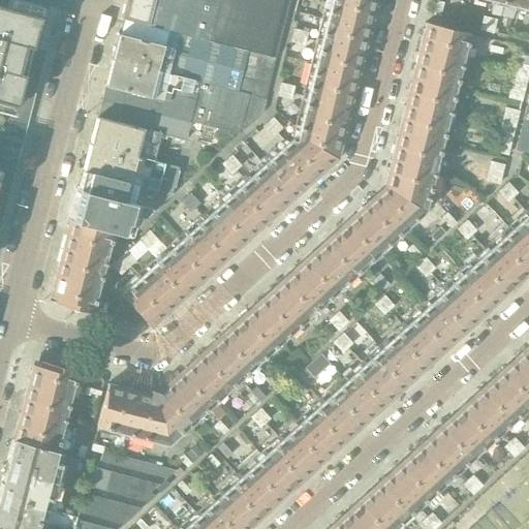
[(0,0),(0,230),(27,127),(57,10),(12,0),(0,0)]
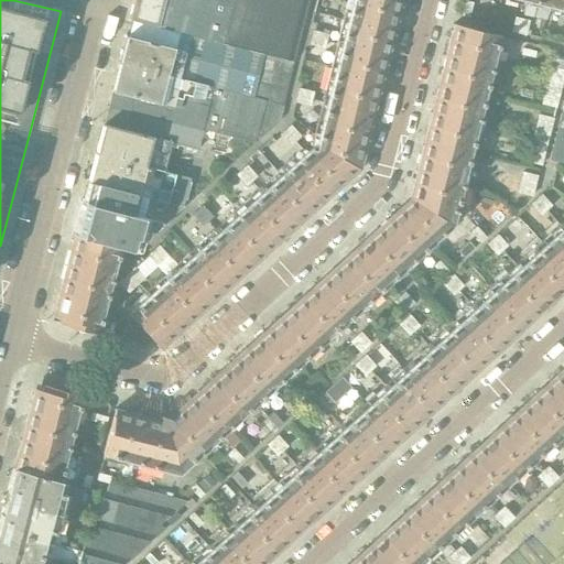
[(220,44),(263,55),(263,56),(294,63),(302,34),(310,0),(133,0),(129,21),(220,44)]
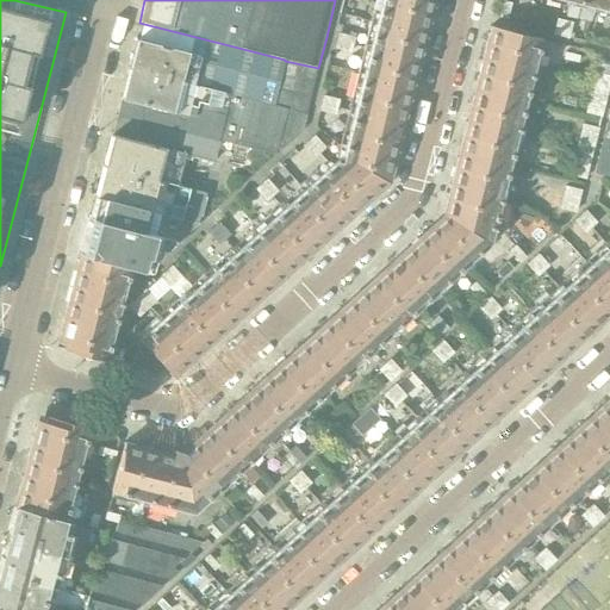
[(371,49),(417,61),(431,0),(377,0),(368,38),(373,39),(371,49)]
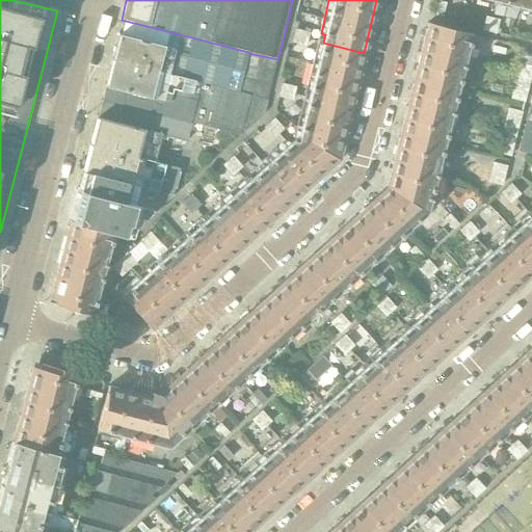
[(531,0),(494,0),(494,1),(503,3),(501,7),(531,15),(531,0)]
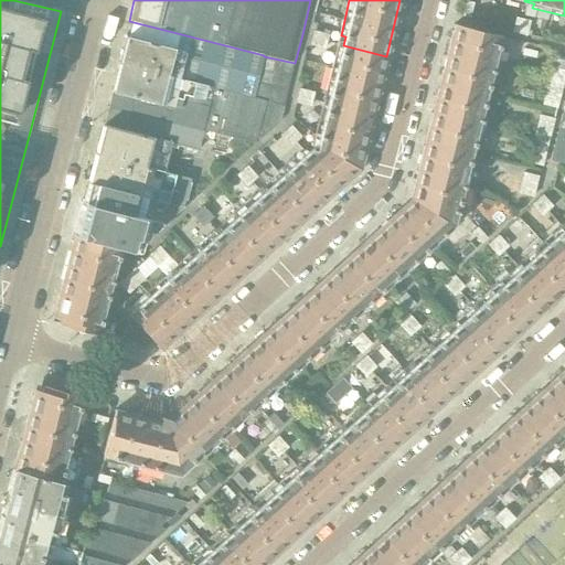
[(469,19),(472,3),(466,2),(461,18),(469,19)]
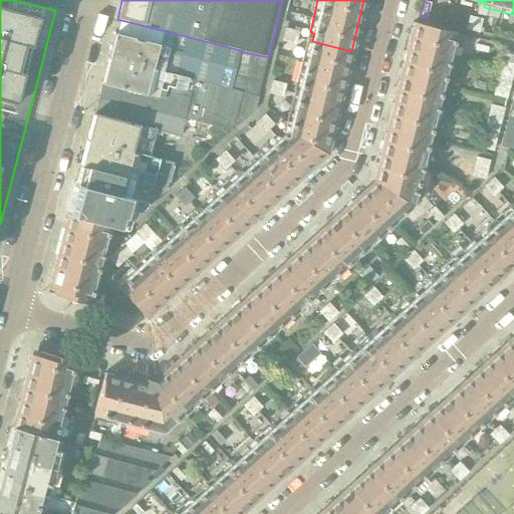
[(472,31),(475,18),(469,17),(466,30),(472,31)]
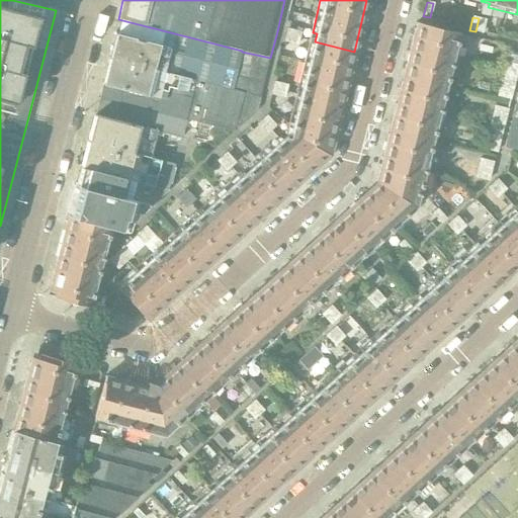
[(479,18),(476,31),(483,33),(486,20),(479,18)]
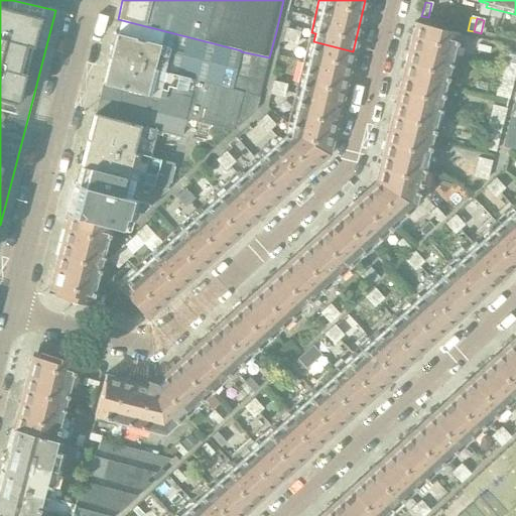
[(401,77),(442,87),(444,80),(448,81),(458,43),(454,42),(456,34),(414,24),(401,77)]
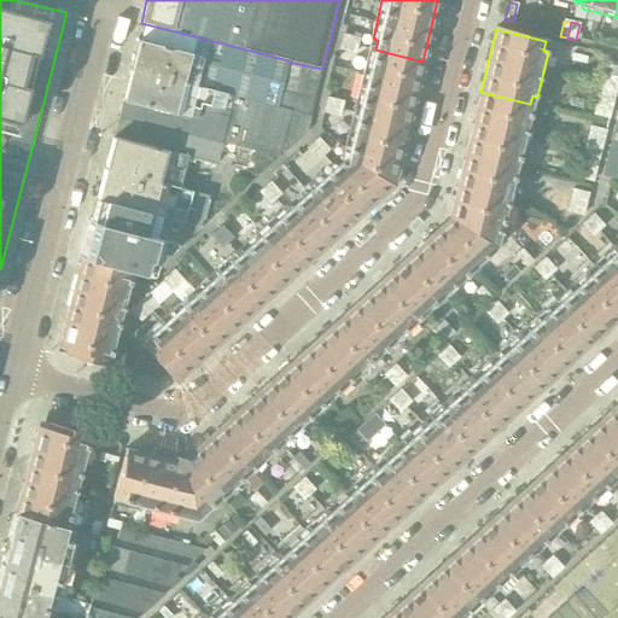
[(342,42),(357,46),(359,39),(343,35),(342,42)]
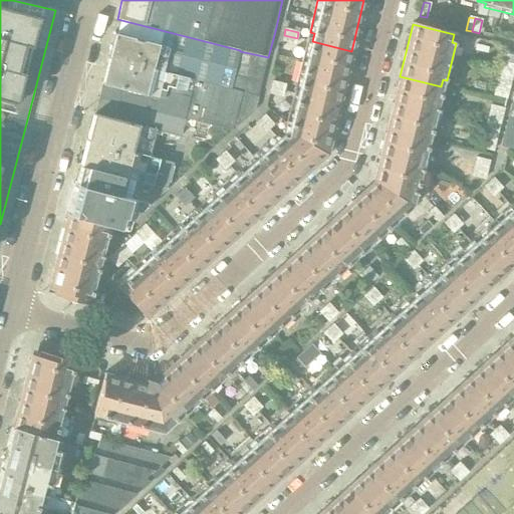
[(107,58),(188,78),(191,67),(170,62),(172,56),(166,54),(168,47),(113,33),(107,58)]
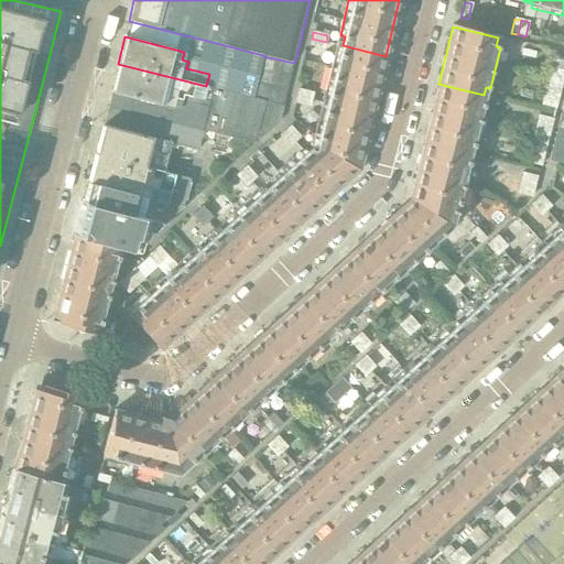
[(324,50),(326,42),(312,39),(310,46),(324,50)]
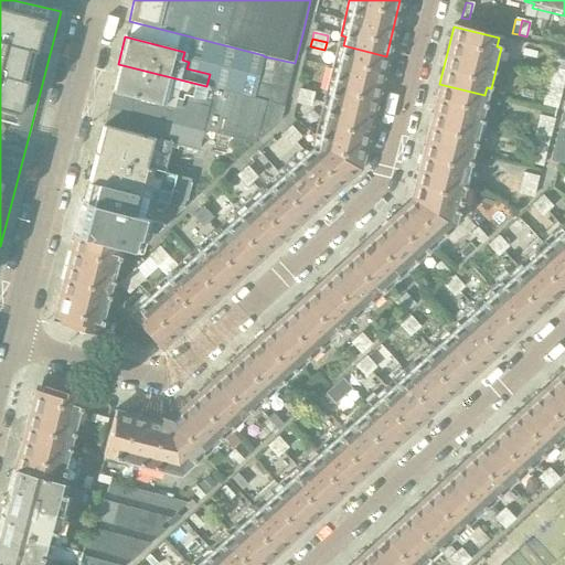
[(285,106),(295,63),(264,56),(264,55),(221,44),(210,87),(285,106)]
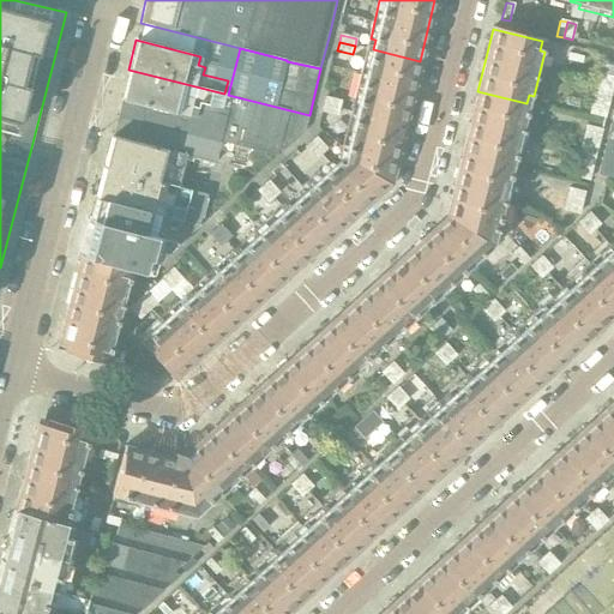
[(404,125),(420,61),(373,49),(371,59),(365,58),(354,102),(359,103),(356,113),(404,125)]
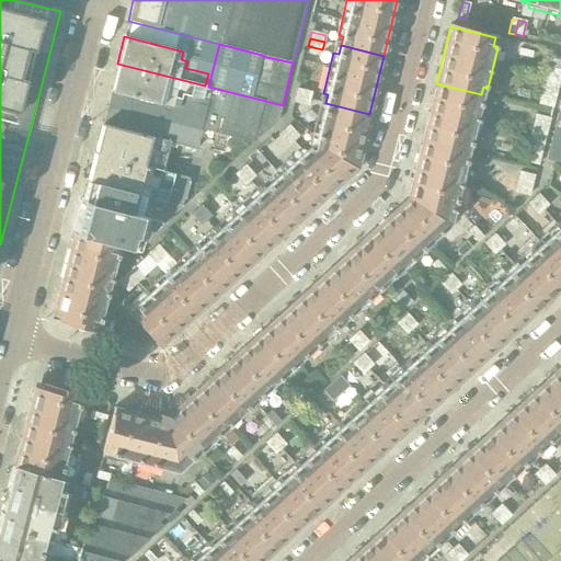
[(531,59),(533,53),(519,49),(517,56),(531,59)]
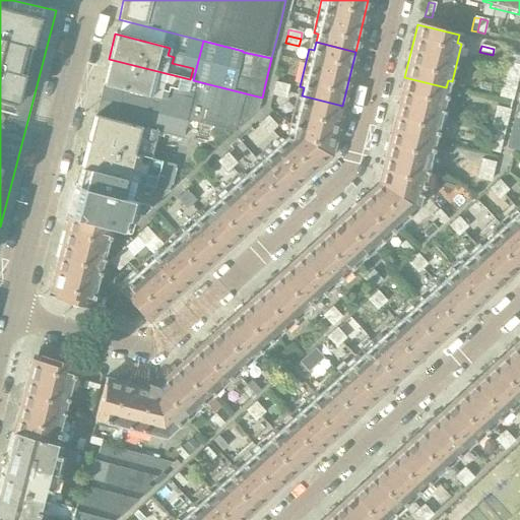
[(259,112),(262,98),(193,80),(190,79),(109,59),(99,98),(187,121),(236,133),(259,112)]
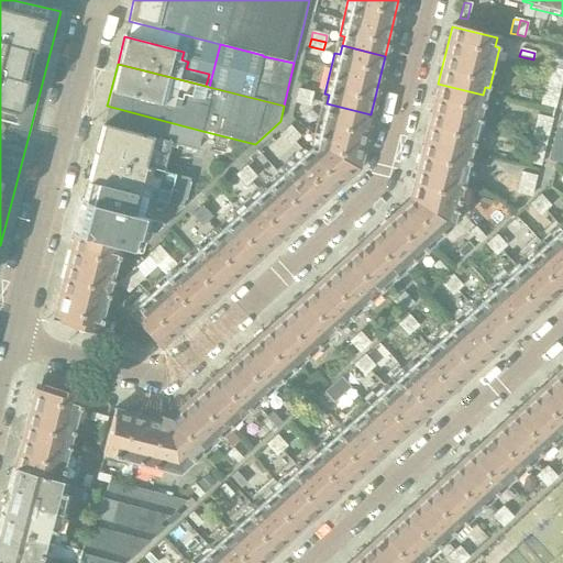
[(562,73),(549,69),(548,76),(562,79),(562,75),(562,73)]
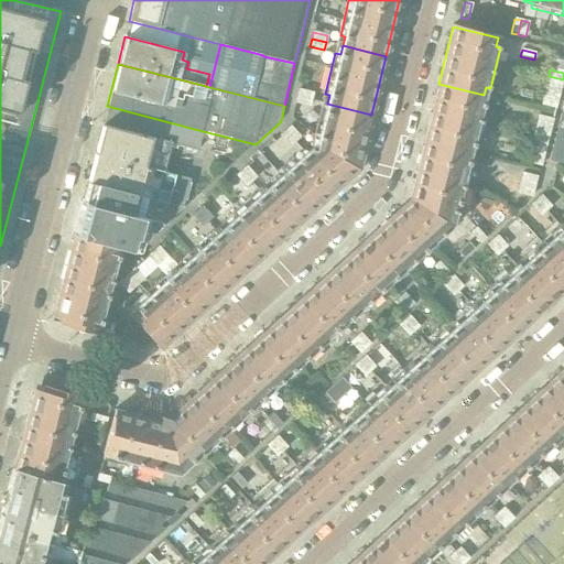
[(549,76),(546,84),(561,87),(563,79),(549,76)]
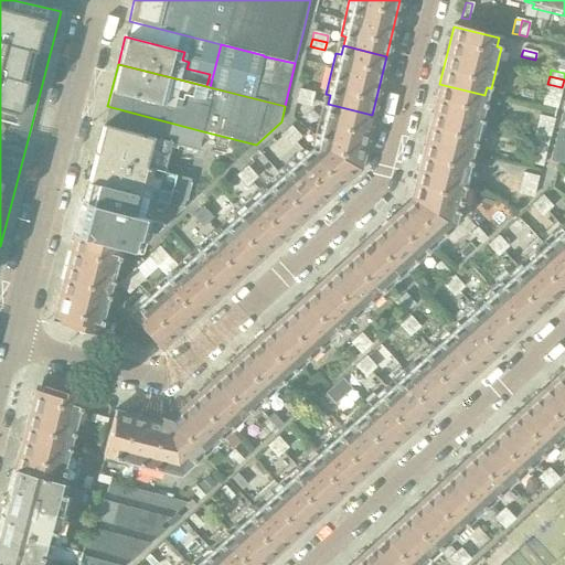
[(424,142),(470,155),(472,146),(477,146),(487,105),(482,104),(484,95),(439,84),(424,142)]
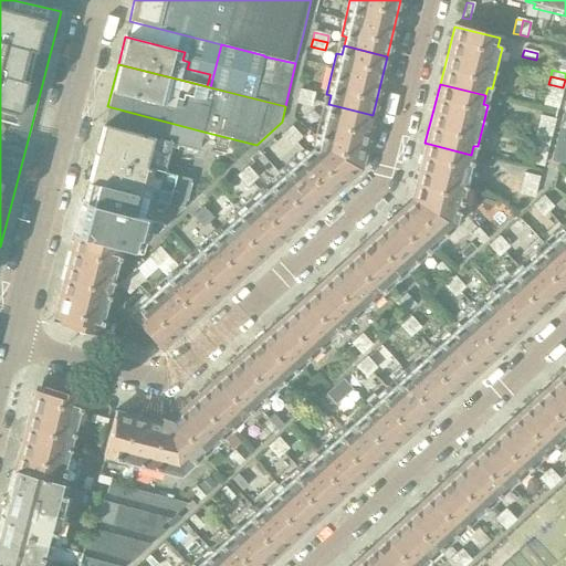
[(548,84),(546,91),(562,95),(563,87),(548,84)]
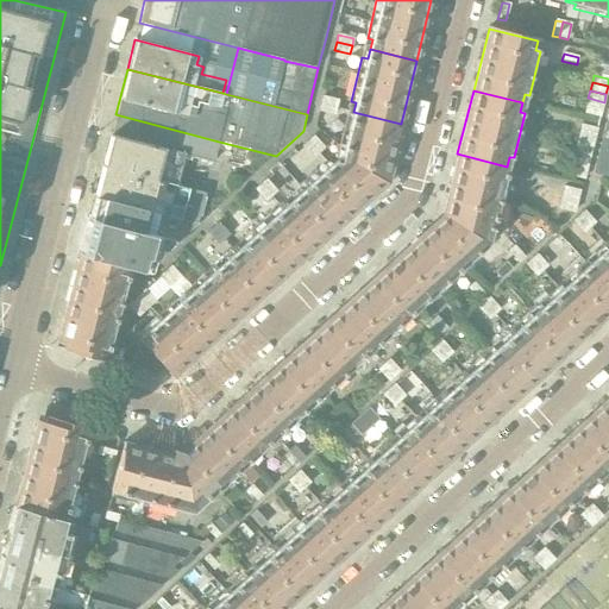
[(320,104),(336,107),(338,100),(322,96),(320,104)]
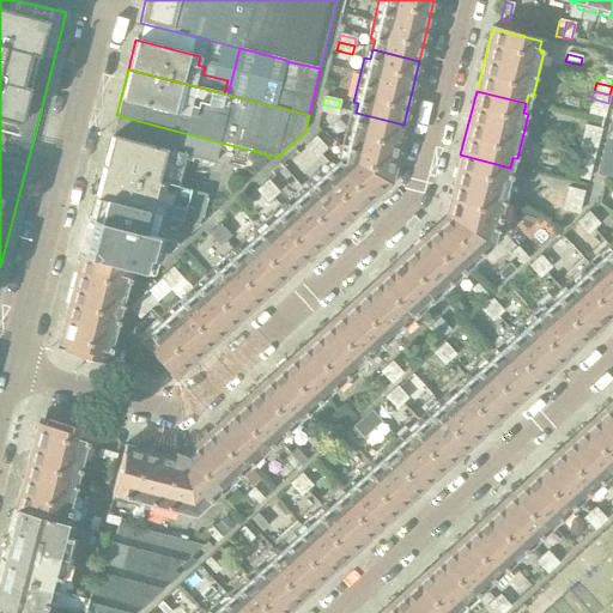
[(576,109),(578,101),(566,97),(564,105),(576,109)]
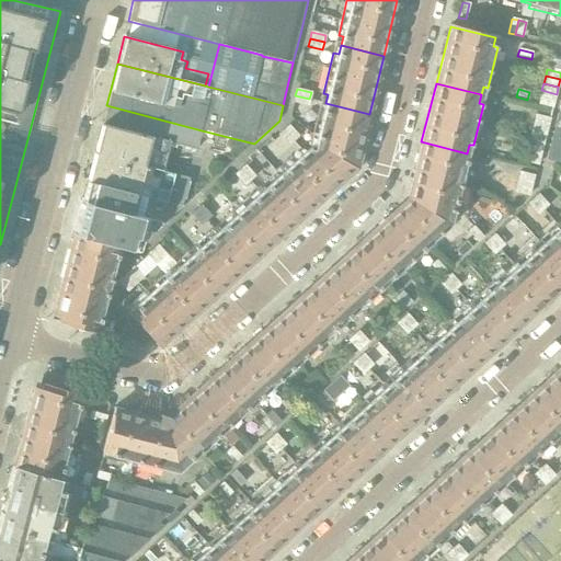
[(541,90),(540,98),(554,101),(557,94),(541,90)]
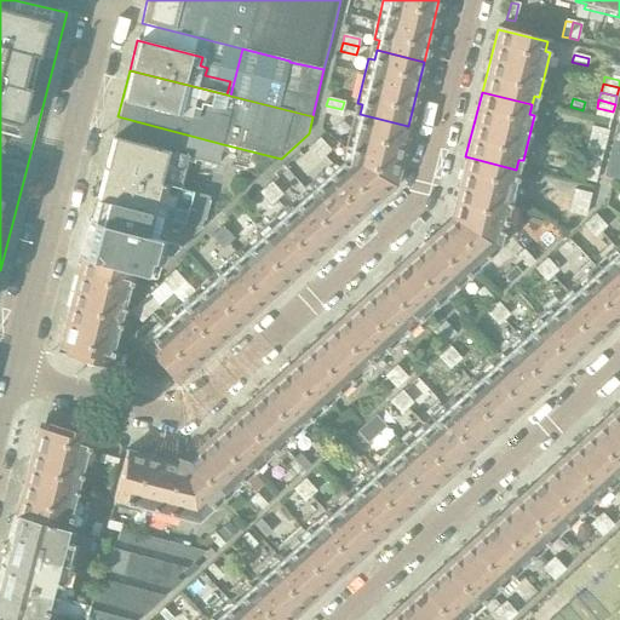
[(340,116),(342,109),(326,105),(323,113),(340,116)]
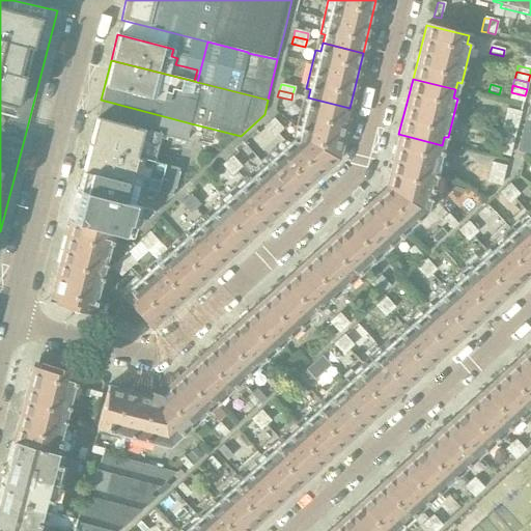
[(511,92),(509,99),(522,103),(523,103),(525,95),(511,92)]
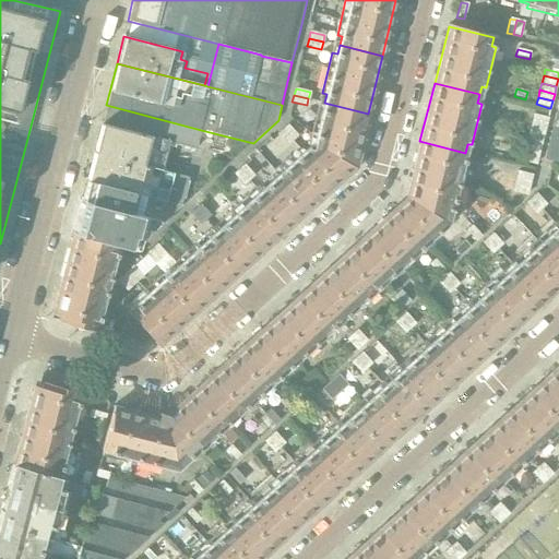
[(354,168),(368,114),(324,103),(313,150),(308,149),(306,151),(319,165),(322,163),(340,181),(354,168)]
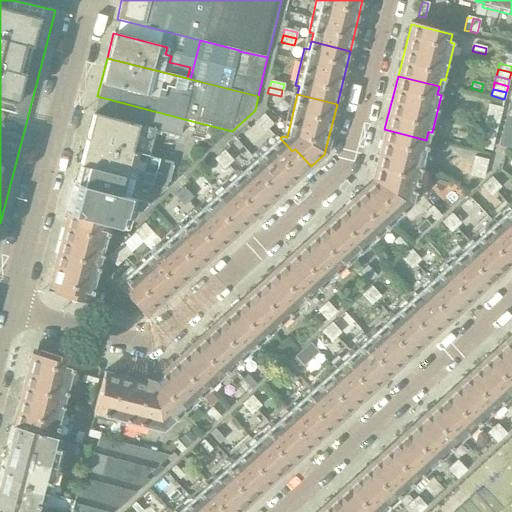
[(179,137),(184,119),(97,96),(85,140),(147,156),(154,130),(179,137)]
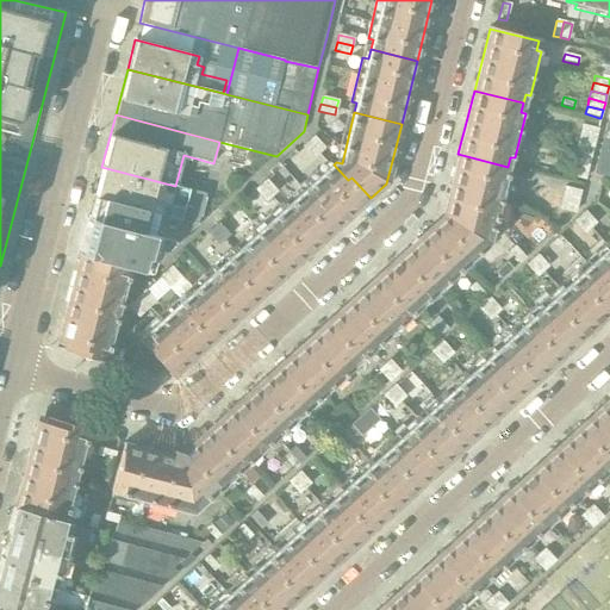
[(582,125),(579,132),(596,137),(598,129),(597,129),(582,125)]
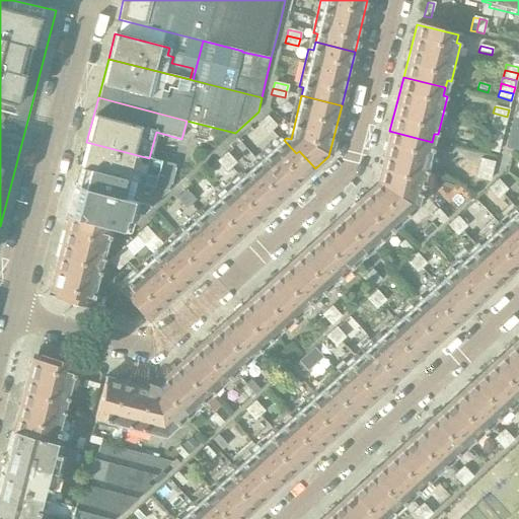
[(493,113),(491,120),(506,123),(507,117),(493,113)]
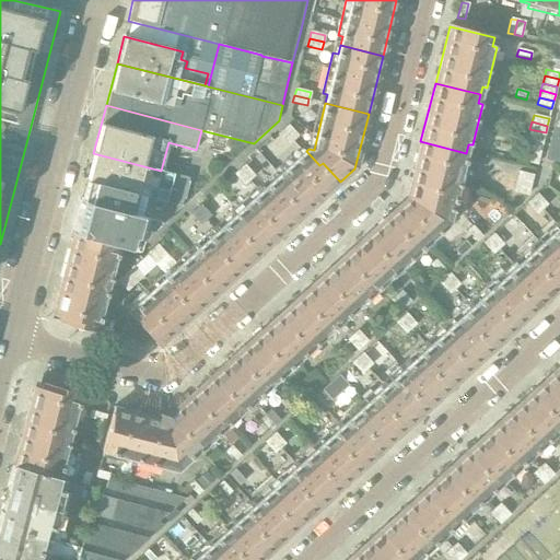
[(283,130),(293,141),(299,136),(288,126),(283,130)]
